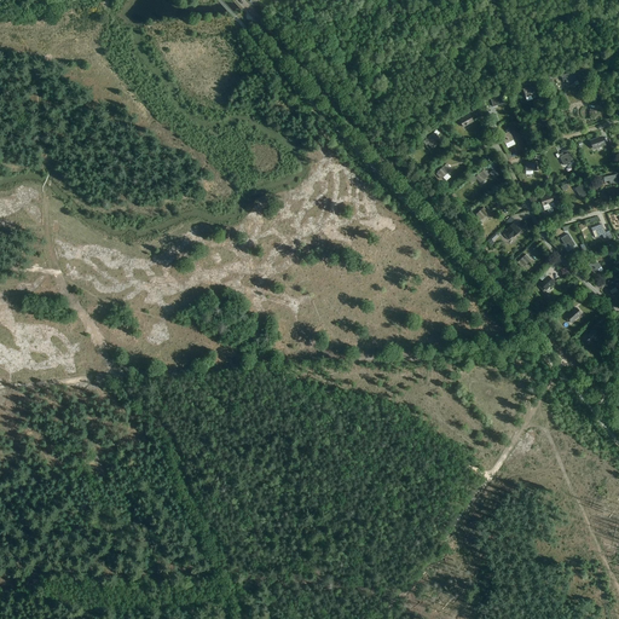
[(574,70),(561,75),(561,77),(562,82),(566,81),(567,84),(574,82),(574,85),(579,84),(576,73),(574,70)]
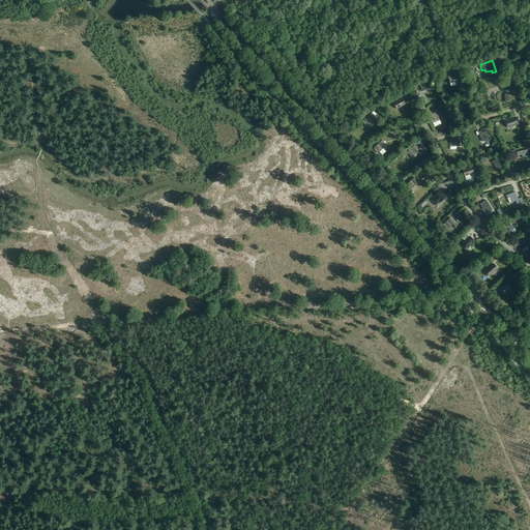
[(455,74),(447,76),(450,84),(454,82),(454,84),(459,83),(455,74)]
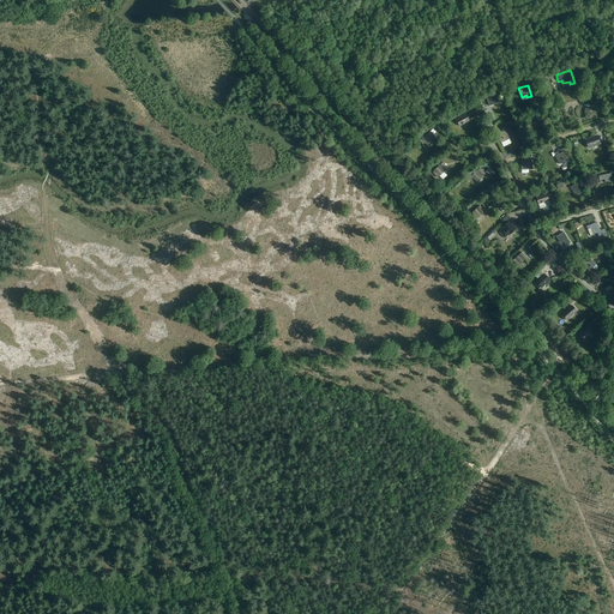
[(497,96),(487,98),(489,106),(499,103),(497,96)]
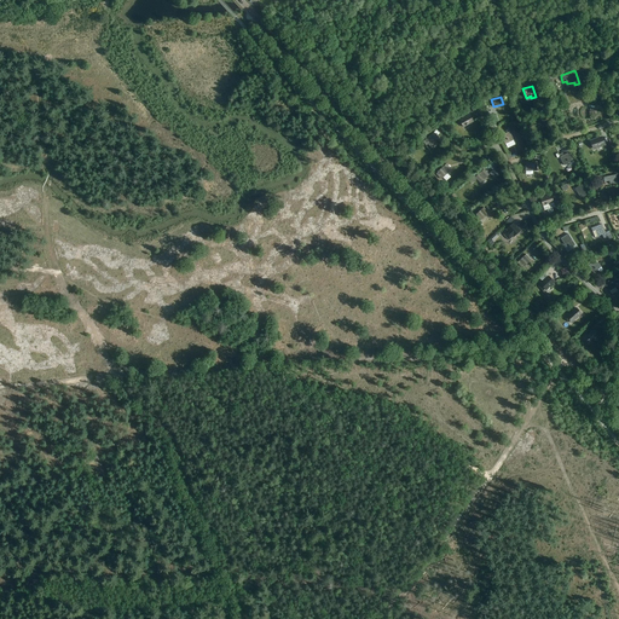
[(473,122),(469,115),(460,120),(463,127),(473,122)]
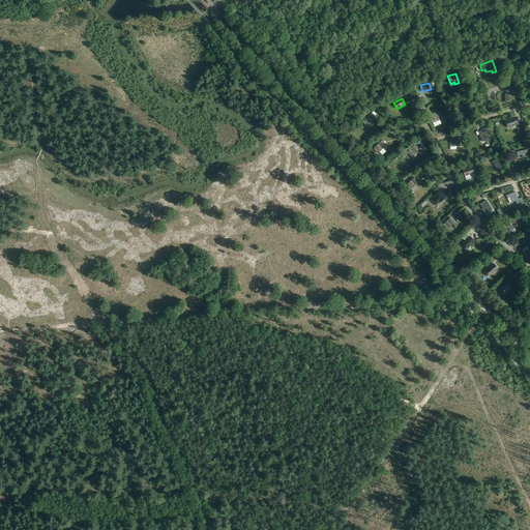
[(459,112),(467,108),(465,104),(457,107),(459,112)]
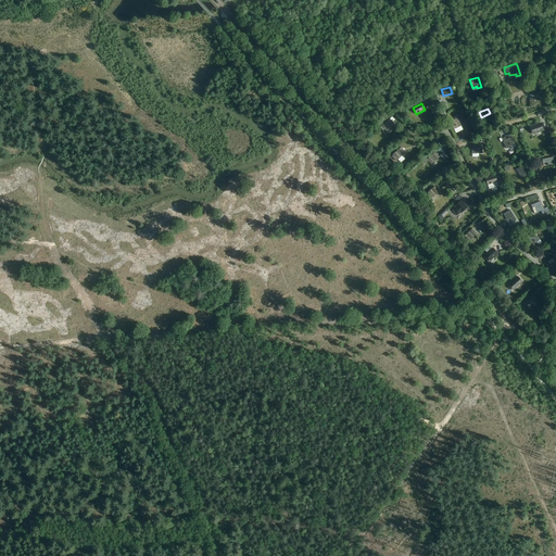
[(387,131),(394,124),(392,122),(390,118),(381,126),(380,127),(383,130),(384,129),(387,131)]
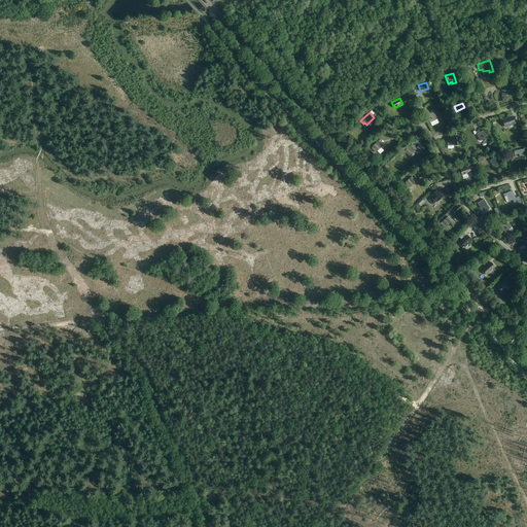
[(430,123),(437,119),(433,112),(426,115),(430,123)]
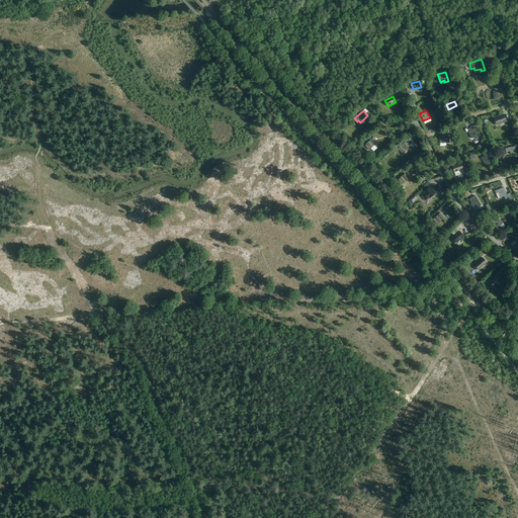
[(504,114),(494,117),(497,125),(507,121),(504,114)]
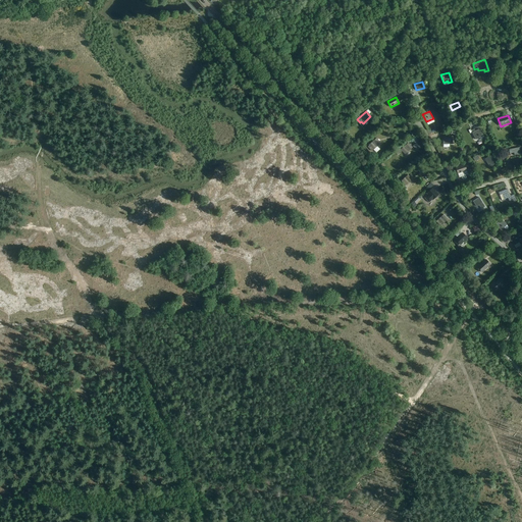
[(474,128),(471,131),(476,140),(483,137),(479,128),(475,131),(474,128)]
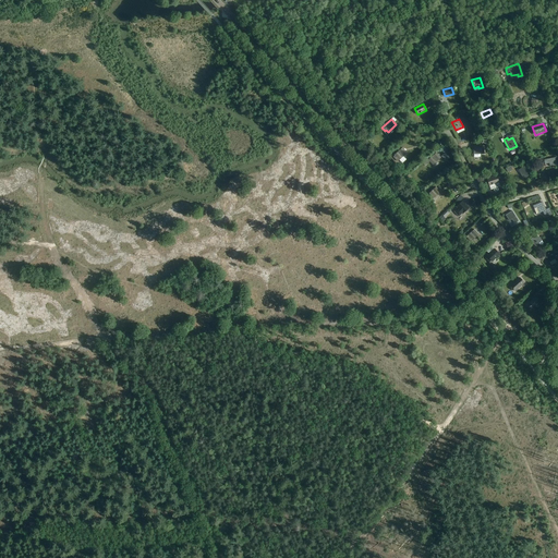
[(408,153),(402,147),(393,155),(396,157),(395,158),(398,161),(408,153)]
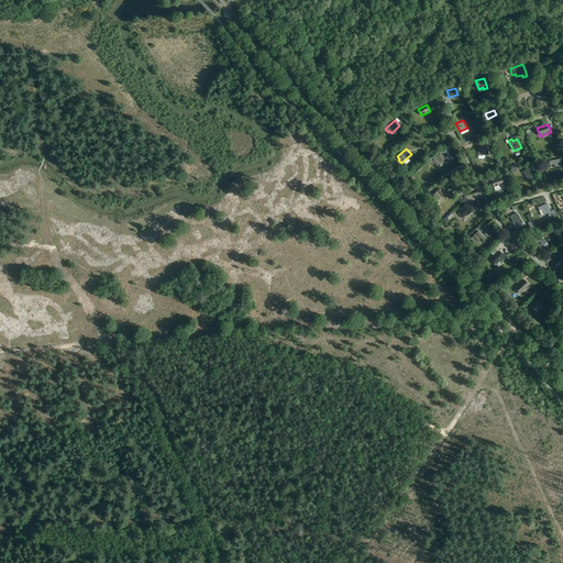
[(440,154),(432,162),(437,166),(444,158),(440,154)]
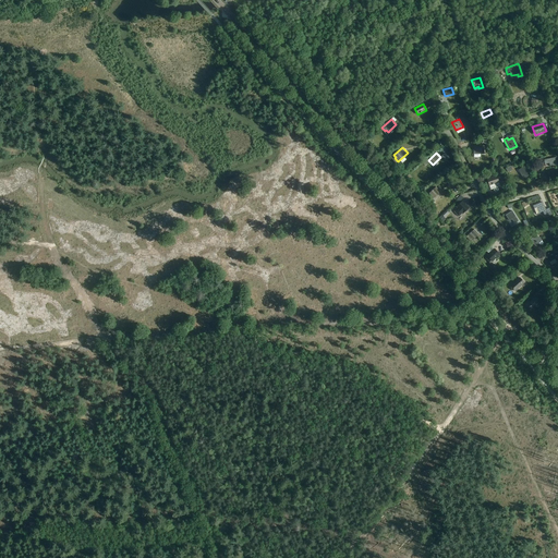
[(557,165),(556,157),(544,159),(545,164),(549,164),(549,167),(557,165)]
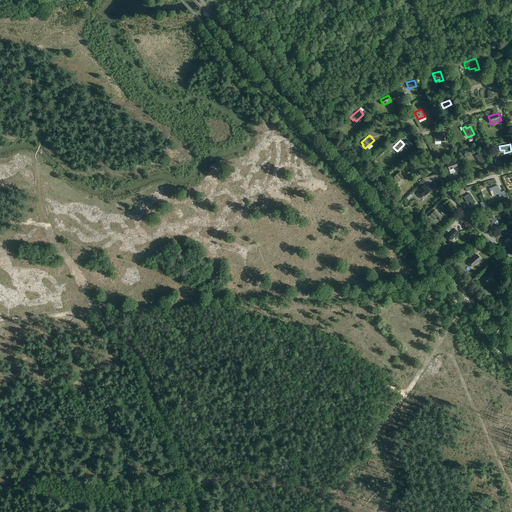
[(481,152),(475,156),(480,164),(486,160),(481,152)]
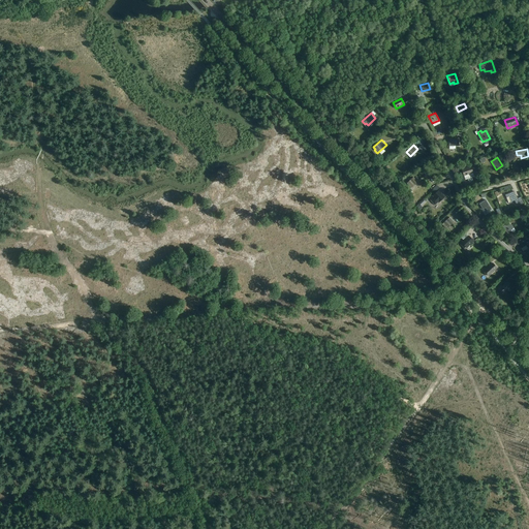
[(465,180),(474,177),(471,166),(462,169),(465,180)]
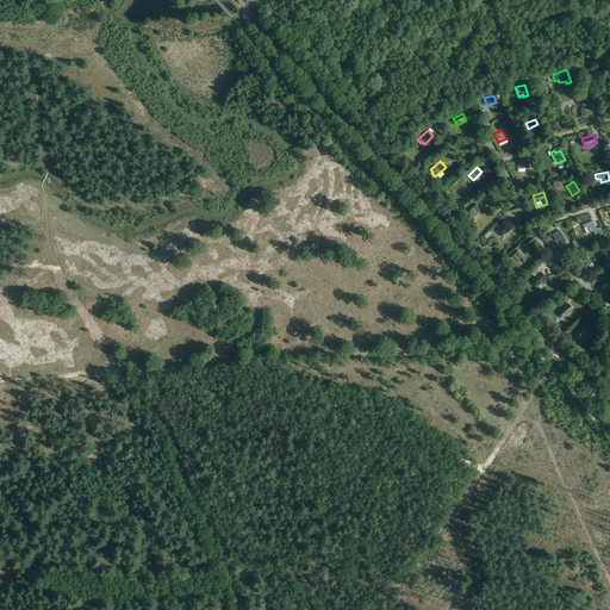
[(481,210),(477,204),(468,211),(471,213),(474,217),(481,210)]
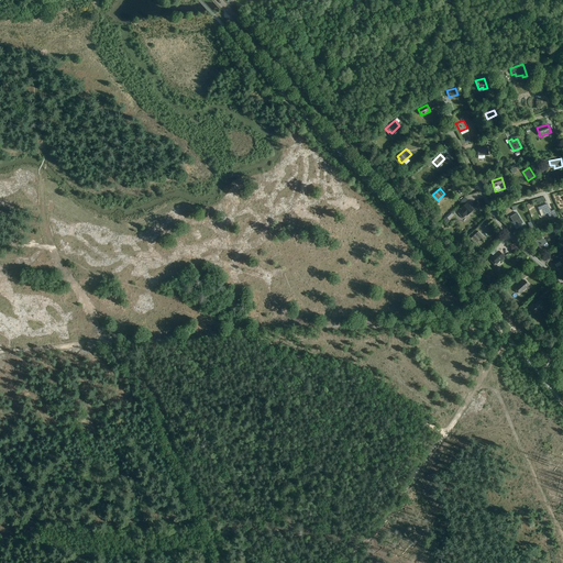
[(473,209),(470,206),(468,205),(466,202),(461,208),(462,210),(457,213),(463,219),(466,214),(466,216),(473,209)]
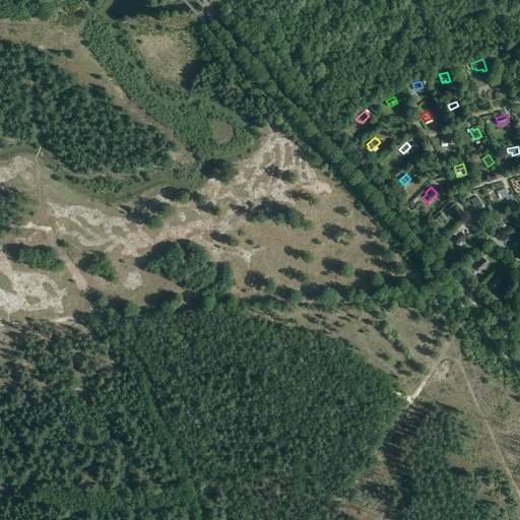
[(497,192),(498,194),(500,199),(503,198),(506,197),(507,201),(510,199),(511,201),(514,200),(512,194),(508,195),(505,188),(497,192)]
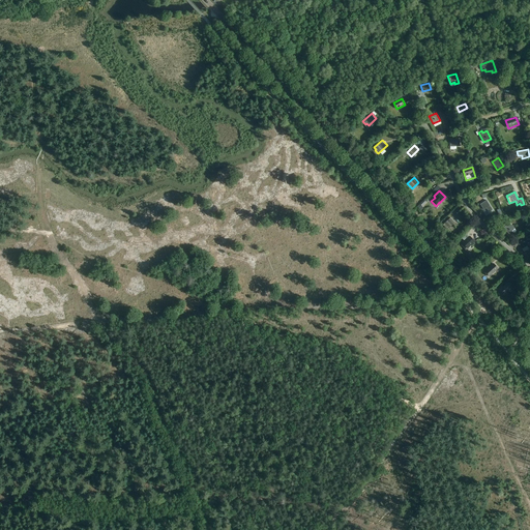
[(482,203),(480,204),(483,210),(487,208),(489,212),(492,210),(486,198),(481,201),(482,203)]
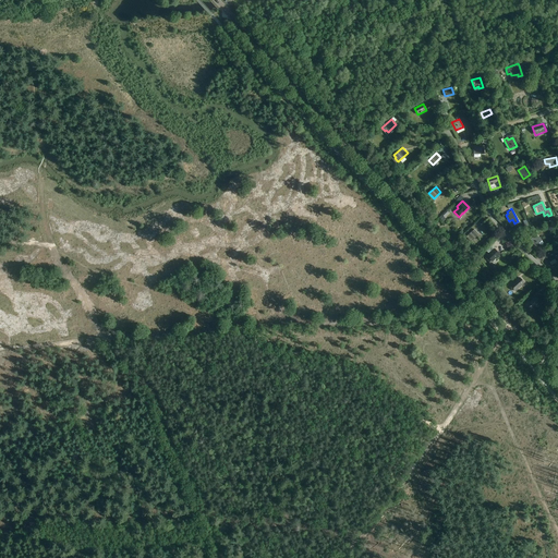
[(478,234),(474,229),(468,235),(469,237),(466,239),(471,242),(478,234)]
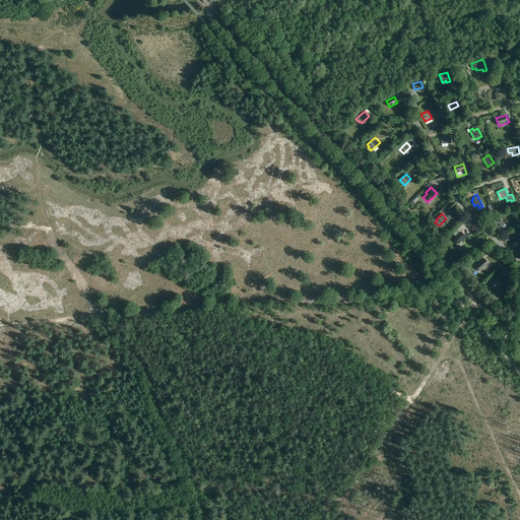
[(505,223),(500,218),(494,223),(499,230),(505,223)]
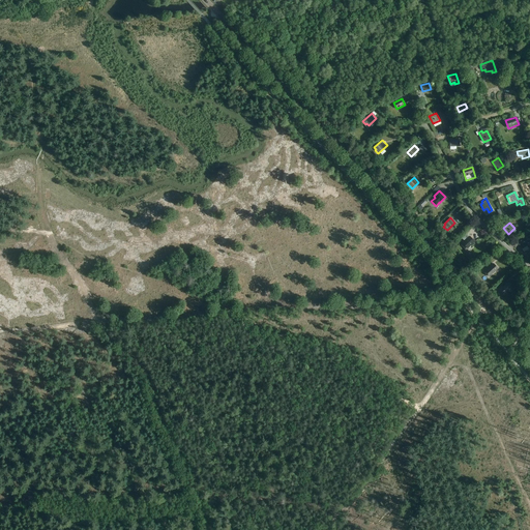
[(464,249),(466,247),(474,241),(470,236),(467,239),(465,241),(462,243),(463,243),(461,245),(464,249)]
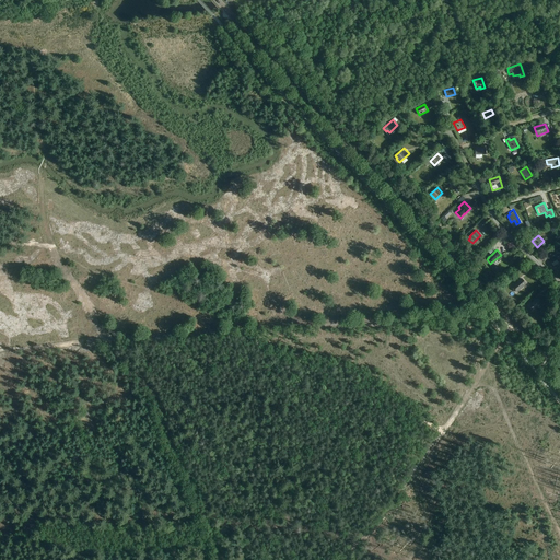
[(551,257),(548,258),(551,264),(553,267),(559,263),(559,261),(559,254),(558,252),(557,249),(550,254),(551,257)]
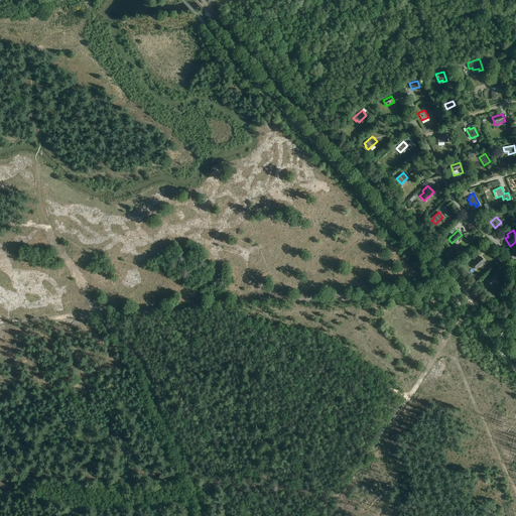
[(485,261),(481,257),(476,260),(476,259),(471,263),(476,269),(485,261)]
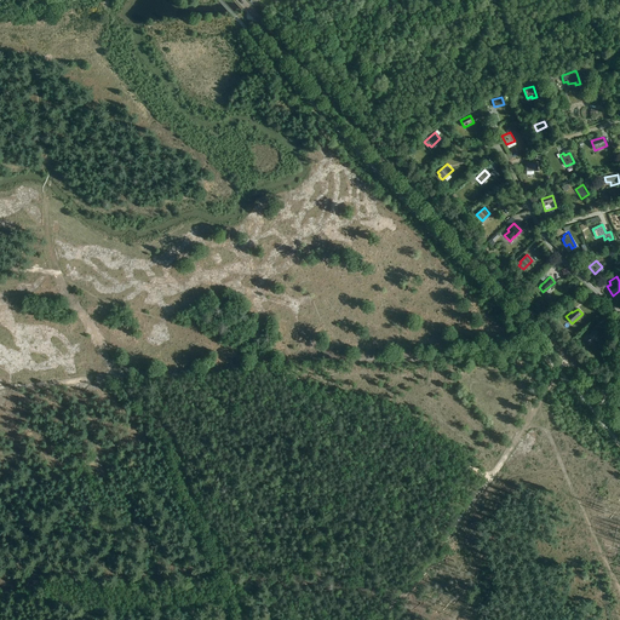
[(600,336),(595,329),(590,334),(589,333),(583,338),(589,345),(600,336)]
